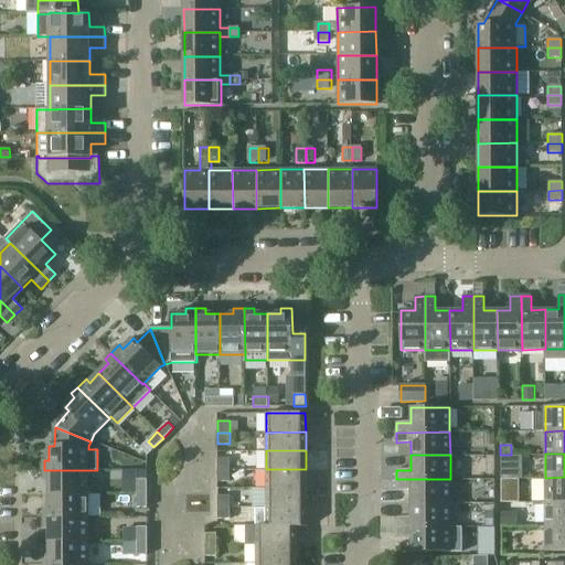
[(500,478),(513,478),(513,455),(511,455),(500,455),(500,478)]
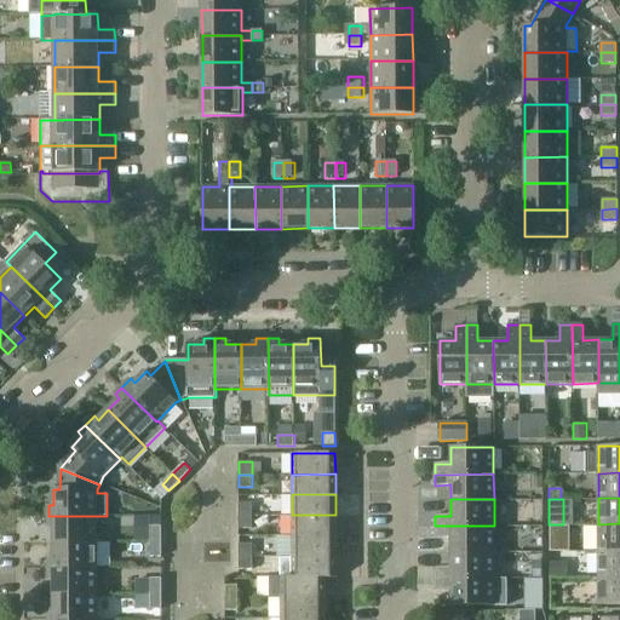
[(239,516),(252,516),(252,503),(239,503),(239,516)]
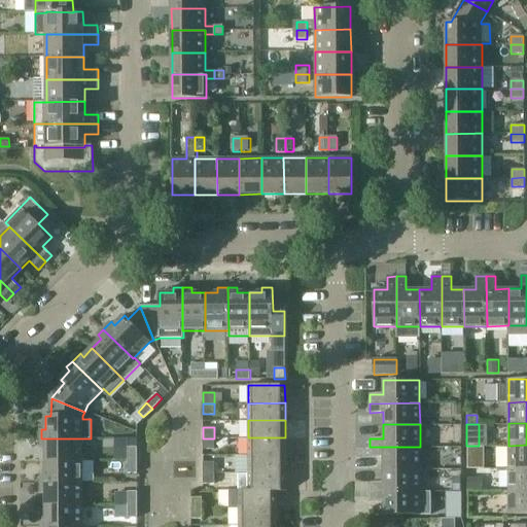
[(248,456),(285,456),(285,437),(248,437),(248,456)]
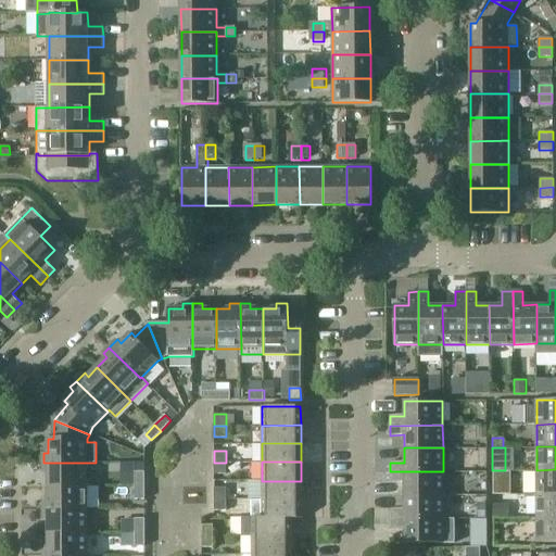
[(48,487),(87,487),(87,463),(43,463),(43,474),(48,474),(48,487)]
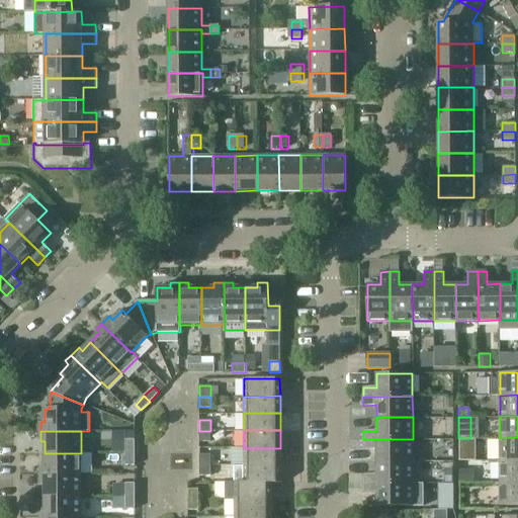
[(210,431),(199,431),(199,441),(210,441),(210,431)]
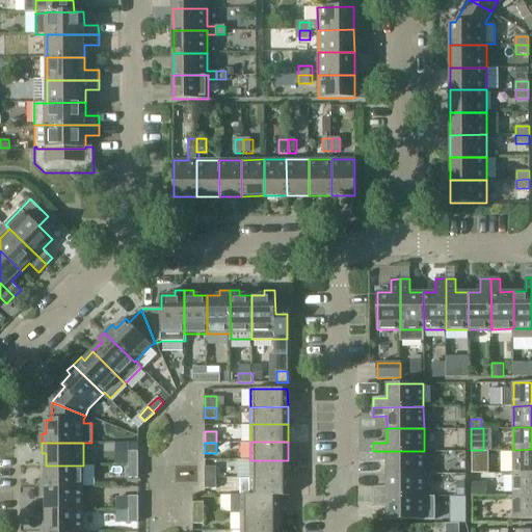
[(513,473),(531,472),(531,449),(513,450),(513,473)]
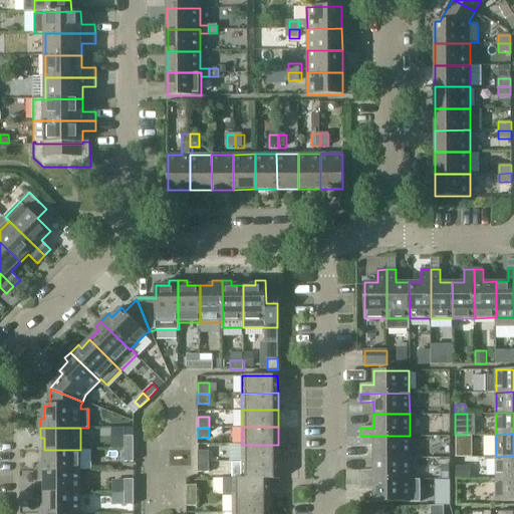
[(134,436),(124,436),(124,449),(134,449),(134,436)]
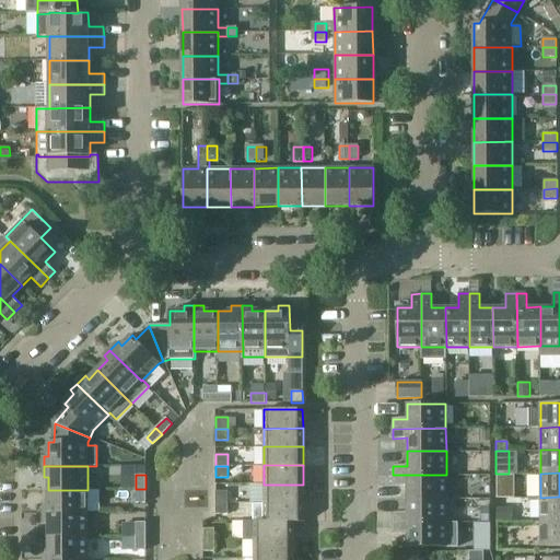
[(407,499),(446,499),(446,475),(393,475),(393,486),(407,486),(407,499)]
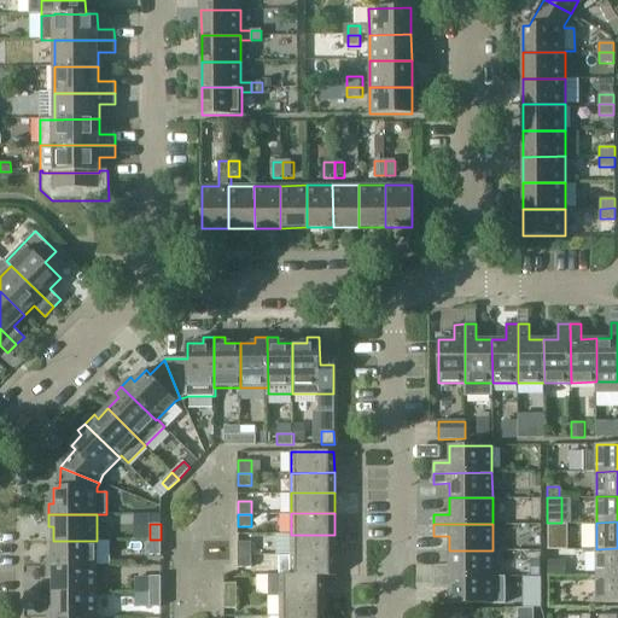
[(547,530),(547,551),(569,551),(569,530),(547,530)]
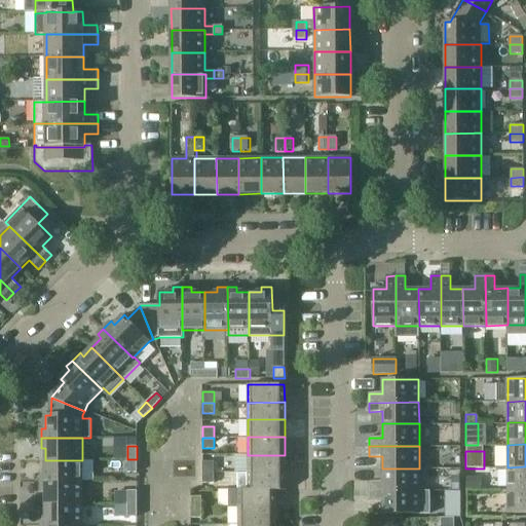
[(285,455),(248,455),(249,472),(285,472),(285,455)]
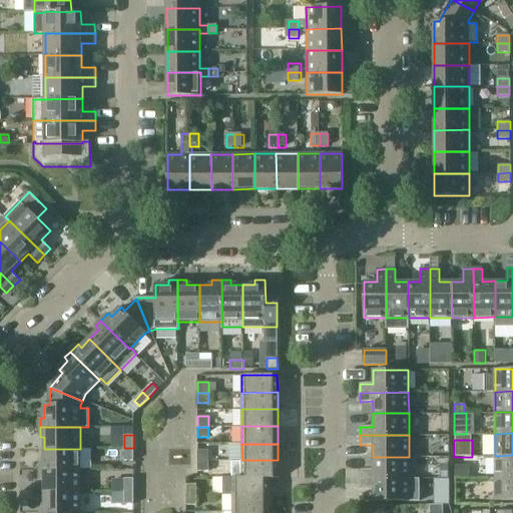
[(124,460),(133,460),(133,448),(124,448),(124,460)]
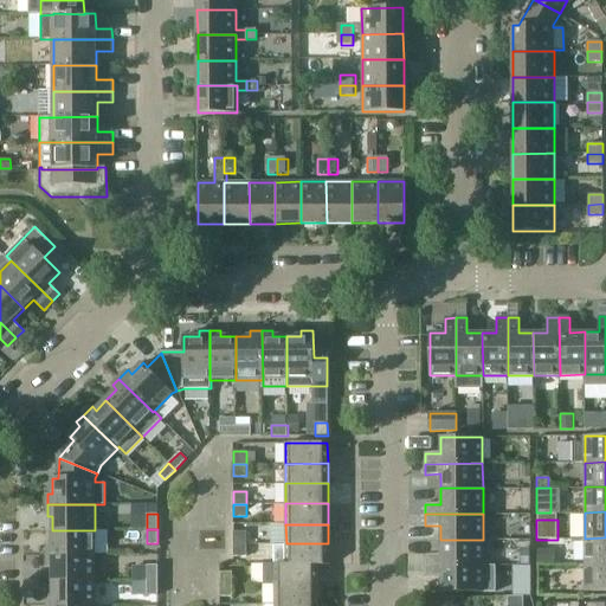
[(47,555),(95,555),(95,530),(52,530),(52,545),(47,545),(47,555)]
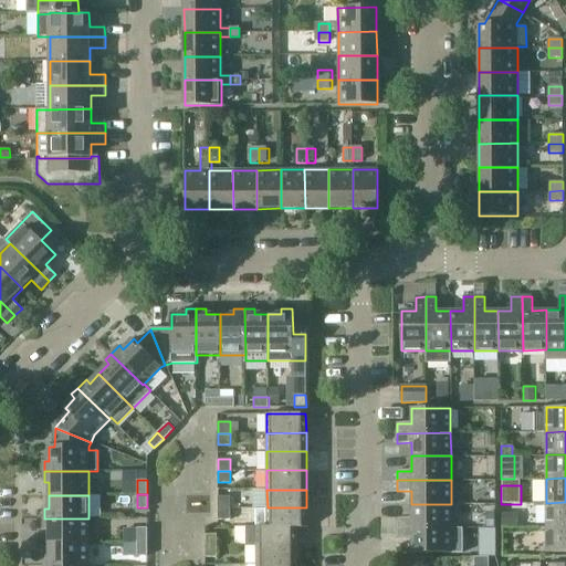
[(218,509),(230,509),(230,496),(218,496),(218,509)]
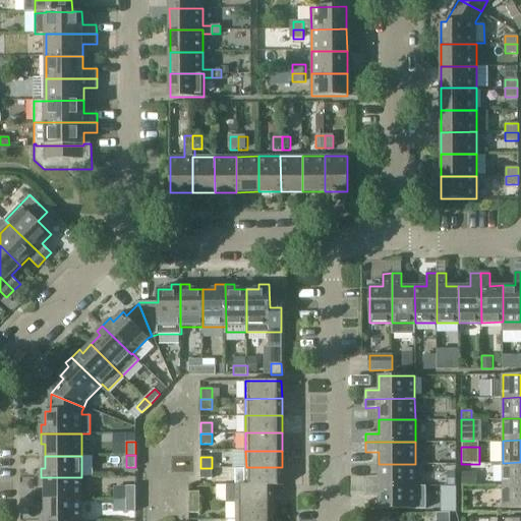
[(503,485),(520,484),(520,462),(503,463),(503,485)]
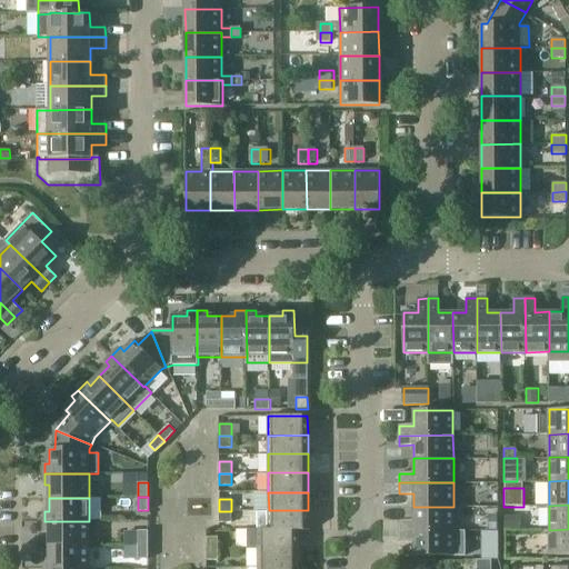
[(399,531),(453,530),(453,507),(413,507),(413,520),(399,520),(399,531)]
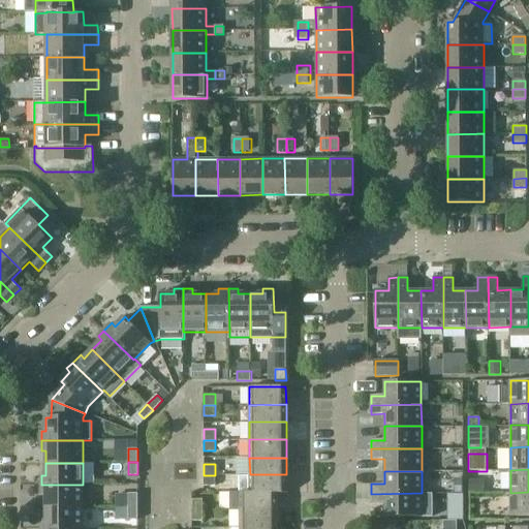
[(286,474),(250,474),(250,475),(240,475),(240,492),(240,493),(277,492),(277,493),(286,493),(286,474)]
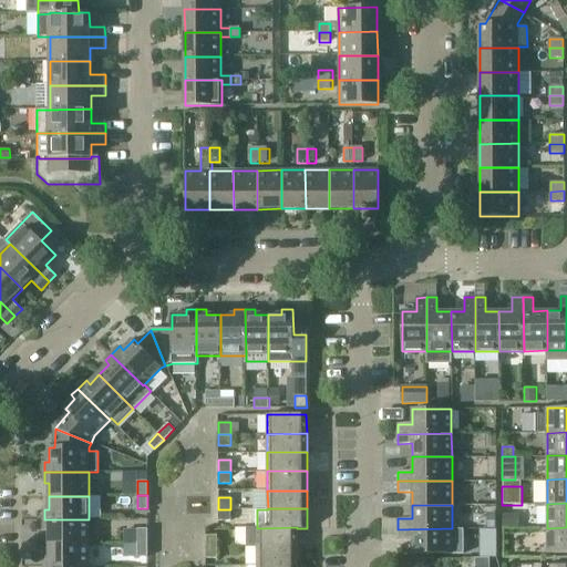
[(230,509),(218,509),(218,521),(230,521),(230,509)]
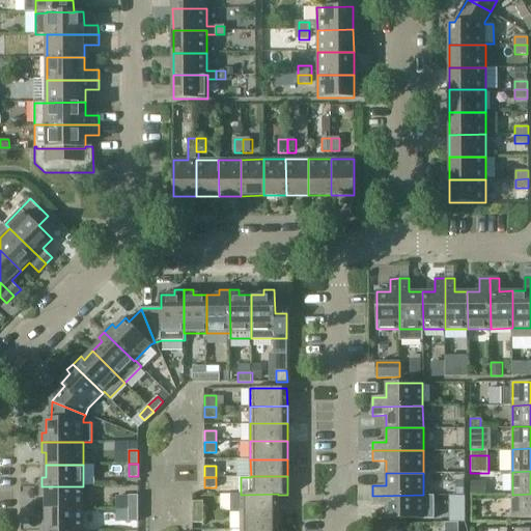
[(470,480),(470,493),(486,493),(486,480),(470,480)]
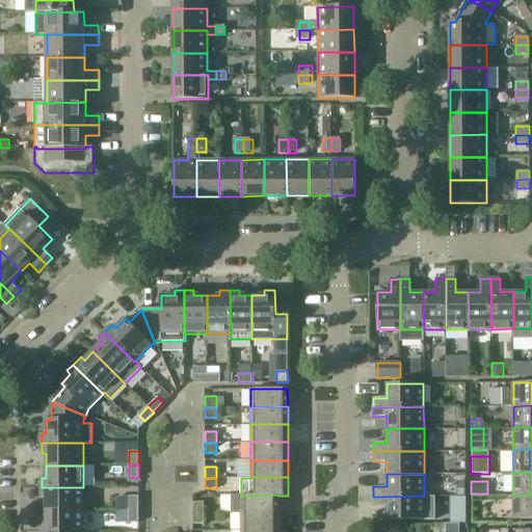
[(46,510),(83,510),(83,487),(42,487),(42,498),(47,498),(46,510)]
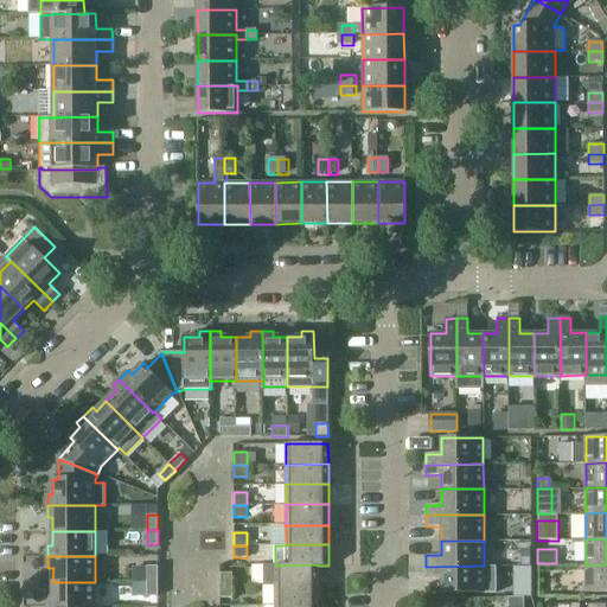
[(263,586),(275,585),(318,585),(318,566),(318,564),(275,566),(275,564),(263,564),(263,586)]
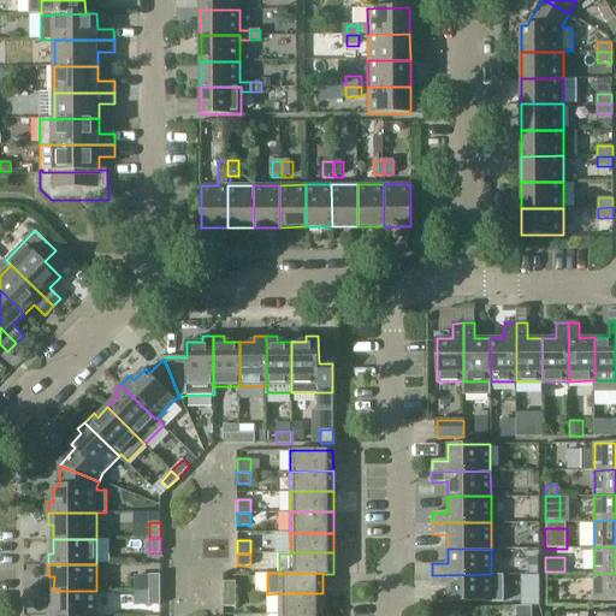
[(615,573),(594,574),(594,602),(615,600),(615,573)]
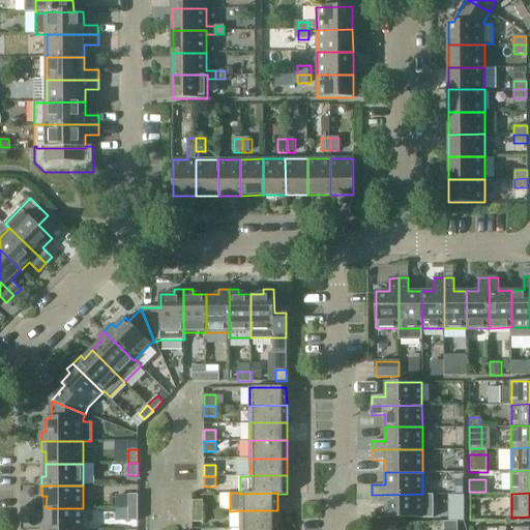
[(422,494),(372,495),(372,504),(385,504),(385,519),(422,518),(422,494)]
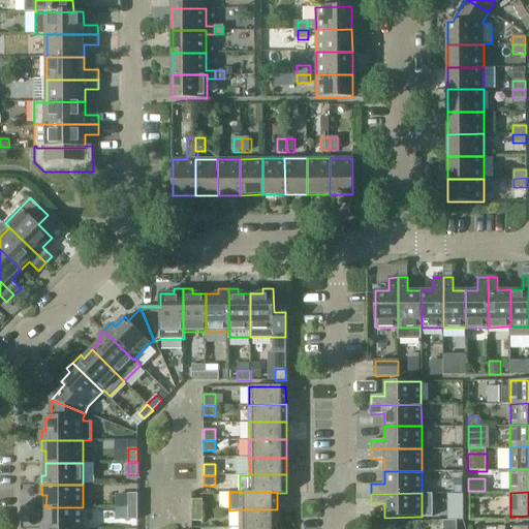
[(137,494),(129,494),(129,506),(137,506),(137,494)]
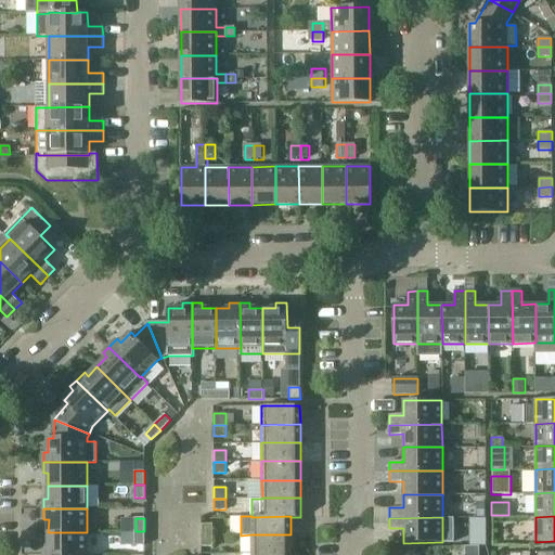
[(486,543),(486,518),(478,518),(477,543),(486,543)]
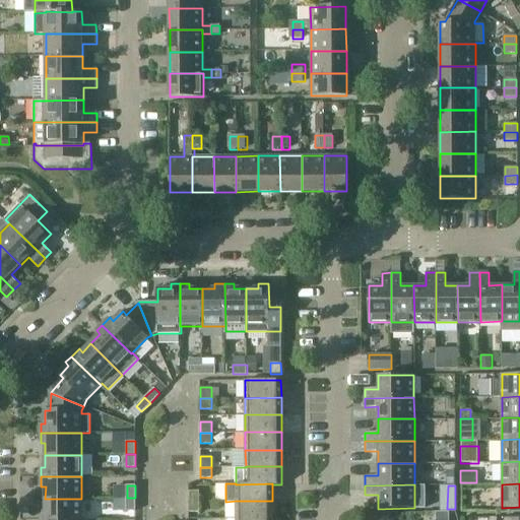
[(188,502),(199,502),(199,491),(188,491),(188,502)]
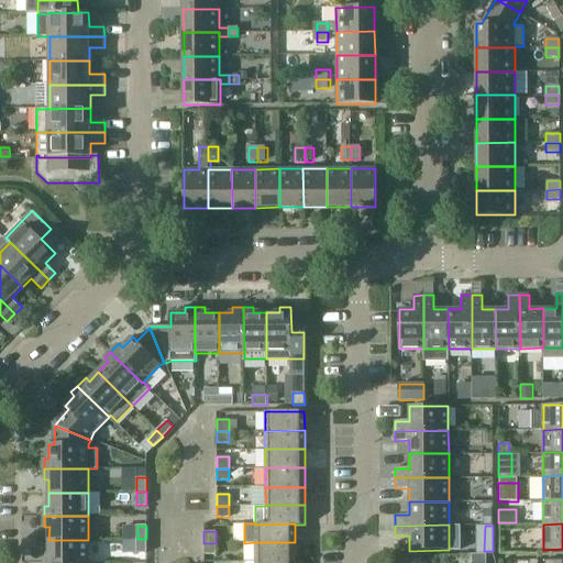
[(138,553),(146,552),(146,539),(138,539),(138,553)]
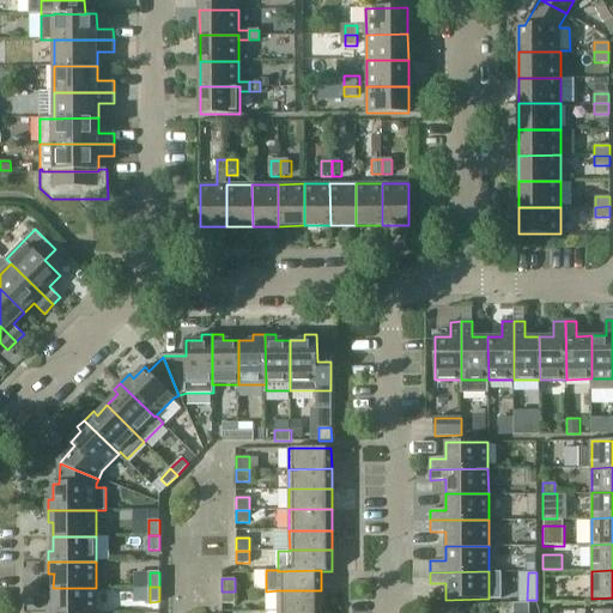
[(96,612),(96,588),(53,588),(53,604),(48,604),(47,612),(96,612)]
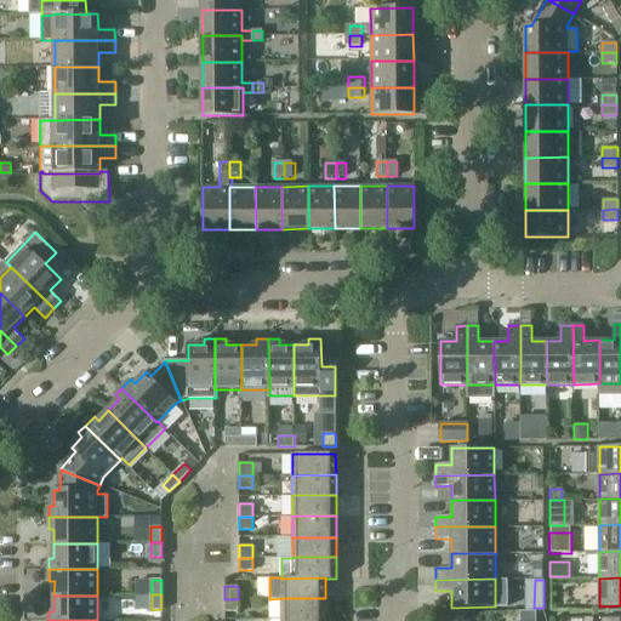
[(281,619),(325,619),(325,598),(281,598),(281,619)]
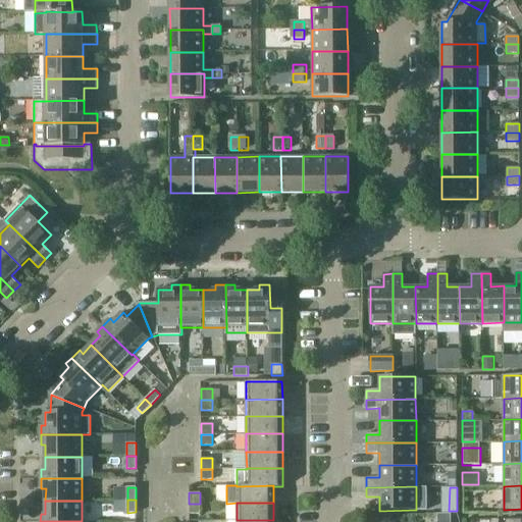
[(200,504),(189,504),(189,514),(200,514),(200,504)]
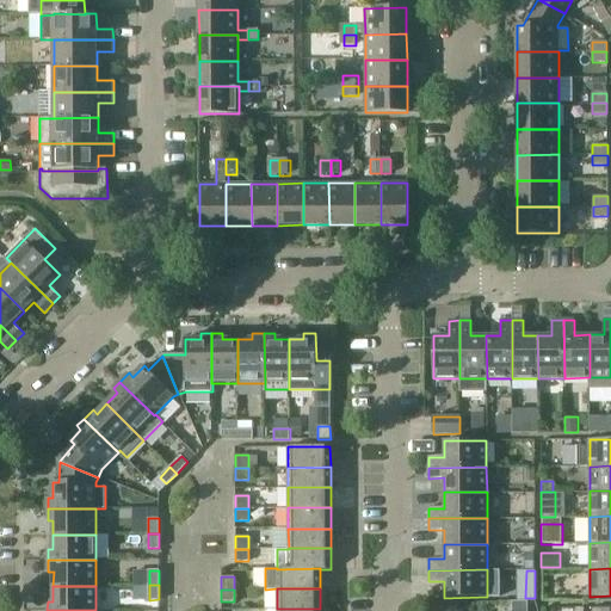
[(512,600),(513,610),(529,610),(529,600),(512,600)]
